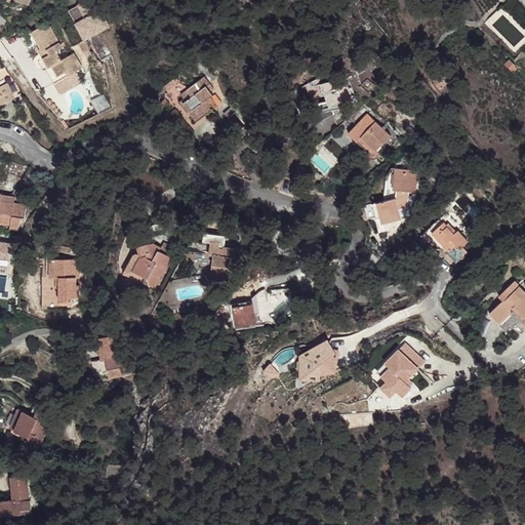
[(95,0),(87,0),(69,10),(85,40),(89,37),(102,59),(111,54),(99,32),(110,26),(95,0)]
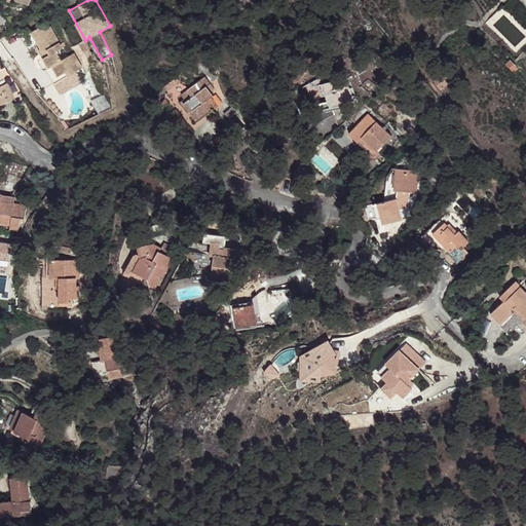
[(42,26),(32,32),(42,49),(42,50),(43,51),(44,51),(48,49),(50,54),(44,58),(50,68),(46,70),(54,84),(82,68),(74,53),(63,60),(58,51),(63,48),(50,27),(44,30),(42,26)]
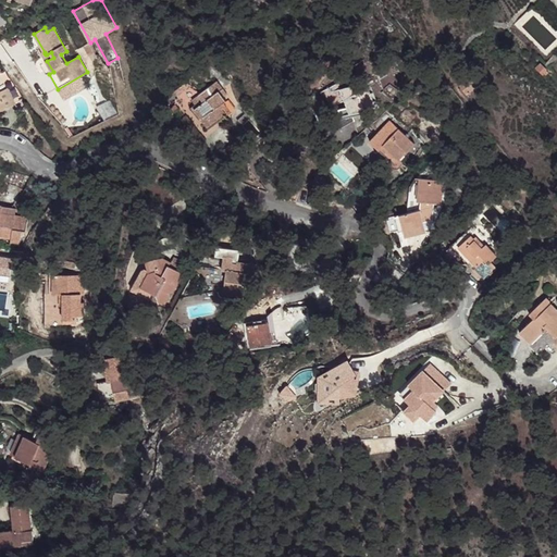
[(89,56),(95,53),(90,42),(84,46),(89,56)]
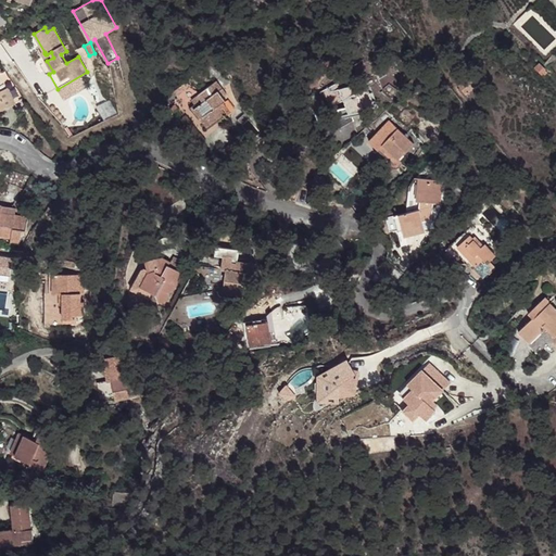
[(45,52),(42,53),(47,61),(53,58),(51,52),(47,54),(46,54),(45,53),(45,52)]
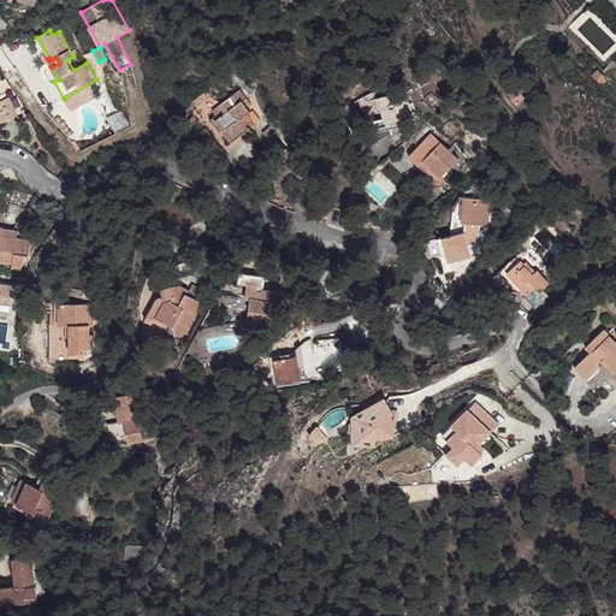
[(597,71),(592,76),(602,86),(606,80),(597,71)]
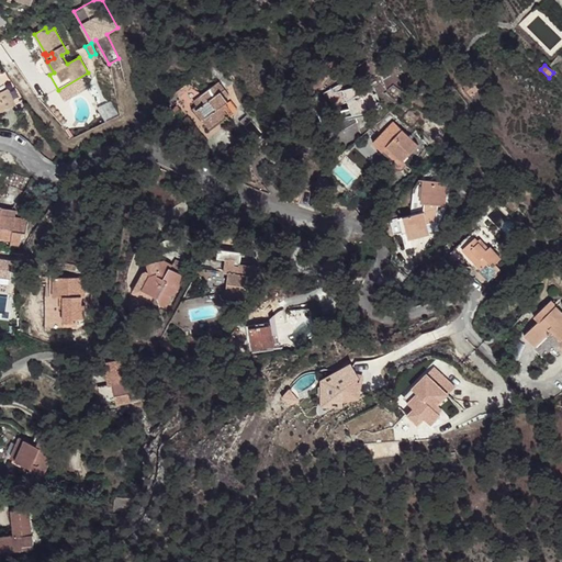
[(0,90),(9,87),(17,104),(21,102),(8,70),(0,72),(0,90)]
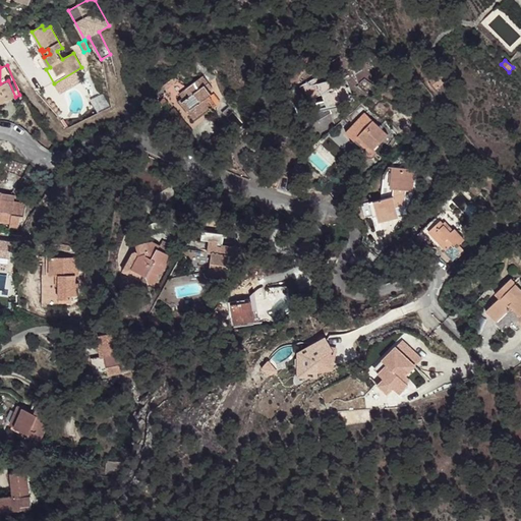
[(442,71),(430,80),(437,89),(448,79),(442,71)]
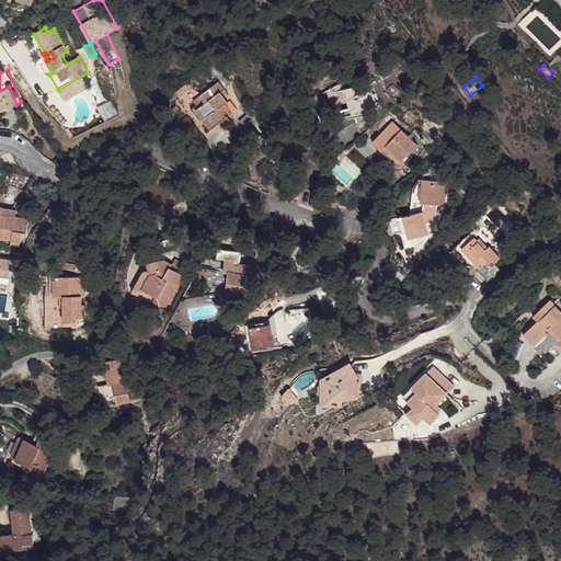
[(229,95),(219,81),(201,95),(201,96),(194,101),(197,105),(194,107),(210,129),(219,123),(227,117),(232,113),(226,104),(228,102),(226,98),(229,95)]
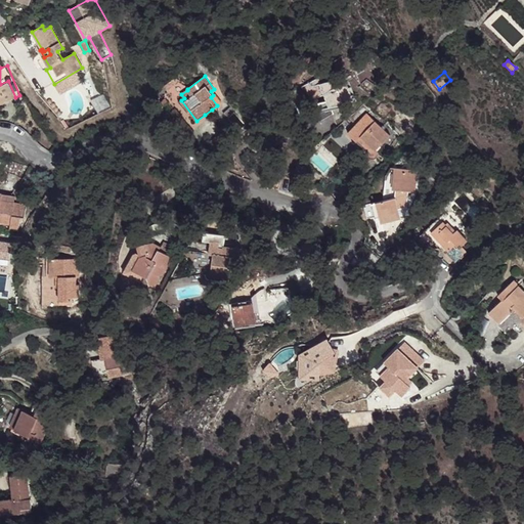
[(175,77),(164,86),(167,89),(178,80),(175,77)]
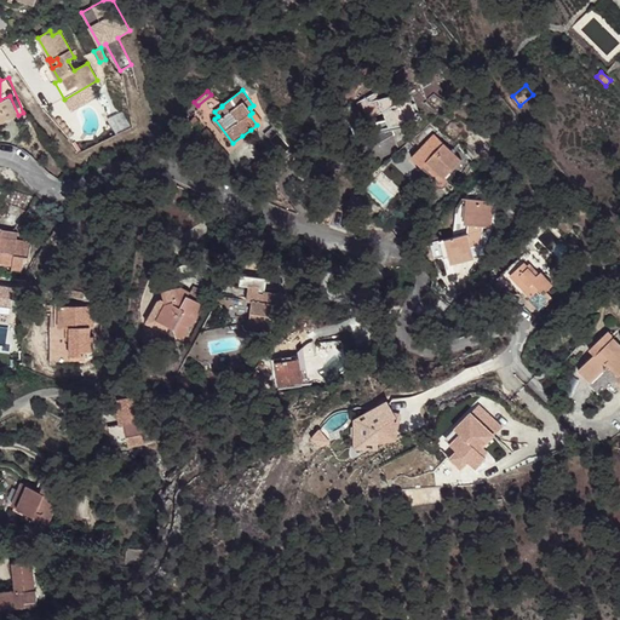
[(363,102),(371,119),(384,112),(388,120),(372,124),(377,137),(394,133),(392,130),(415,115),(411,104),(403,107),(400,98),(391,102),(390,96),(380,98),(377,92),(368,97),(369,101),(363,102)]
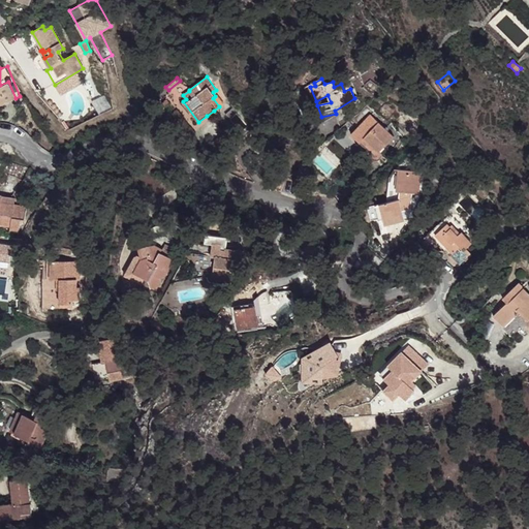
[(6,84),(0,86),(0,89),(6,102),(13,99),(6,84)]
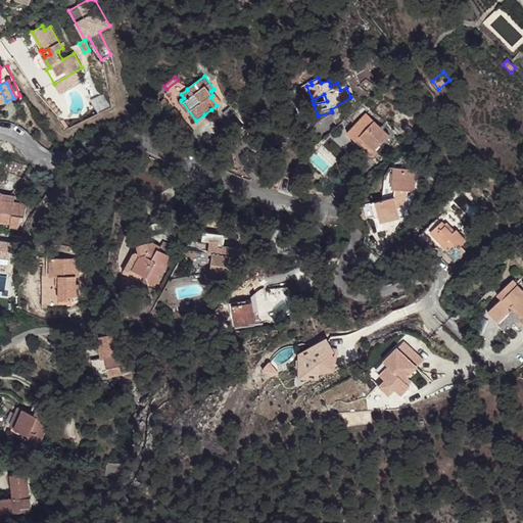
[(169,102),(164,98),(159,102),(160,108),(169,102)]
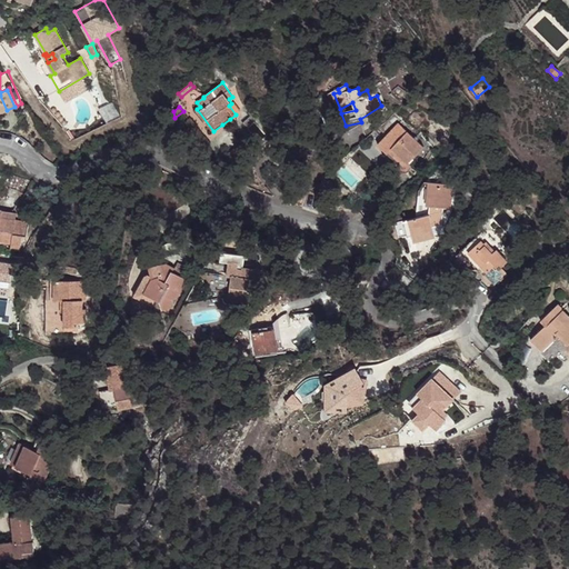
[(230,119),(222,125),(225,128),(232,121),(230,119)]
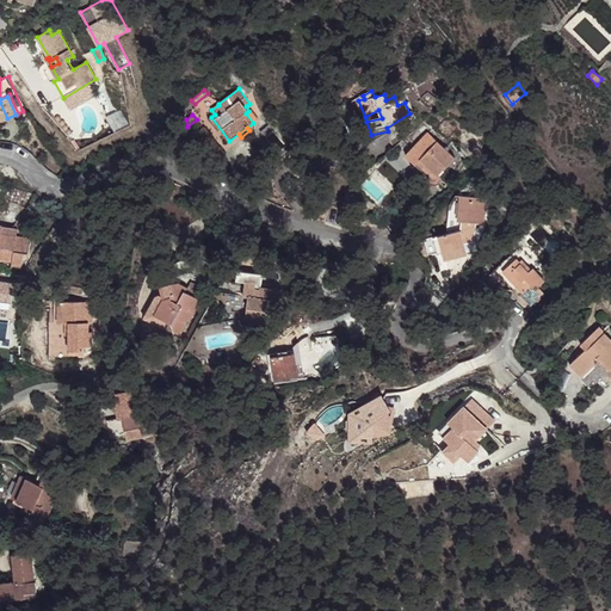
[(405,155),(432,181),(455,158),(427,133),(405,155)]
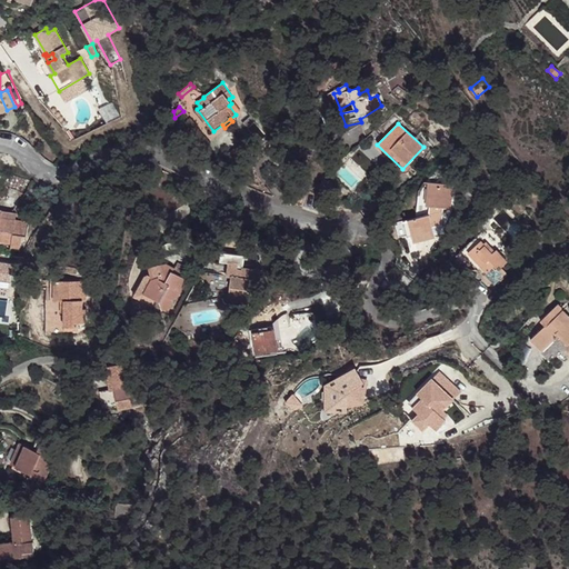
[(239,166),(250,155),(241,143),(228,153),(239,166)]
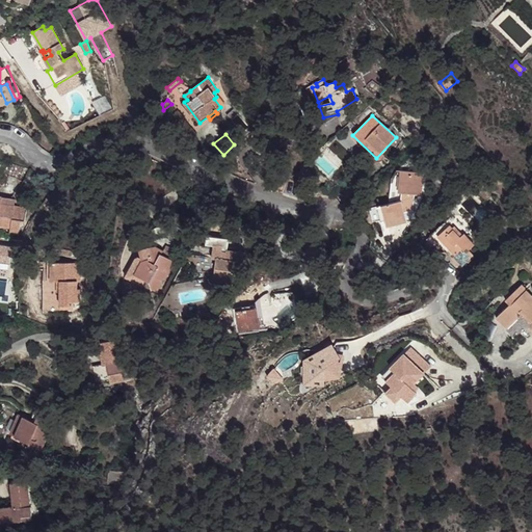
[(25,167),(12,163),(7,177),(21,181),(25,167)]
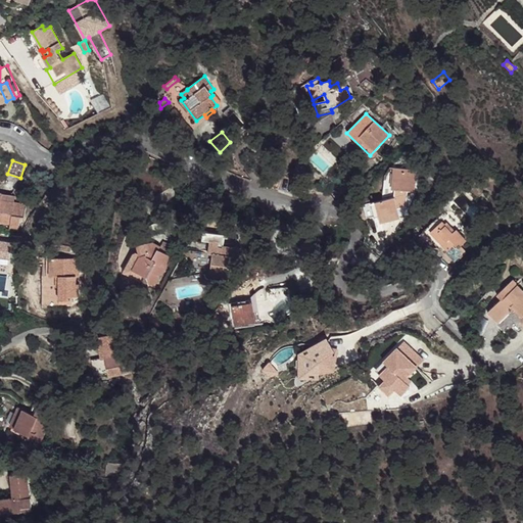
[(409,218),(407,206),(408,191),(415,192),(417,170),(395,168),(393,189),(395,189),(394,197),(371,203),(375,218),(379,217),(380,222),(399,218),(409,218)]
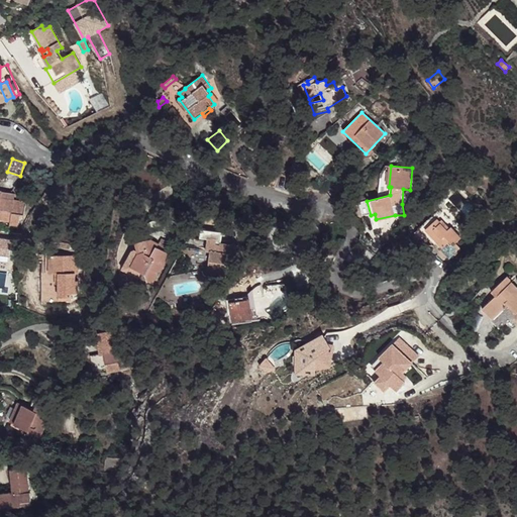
[(15,194),(0,191),(0,219),(10,221),(9,226),(18,228),(20,214),(24,215),(26,205),(14,203),(14,200),(15,194)]
